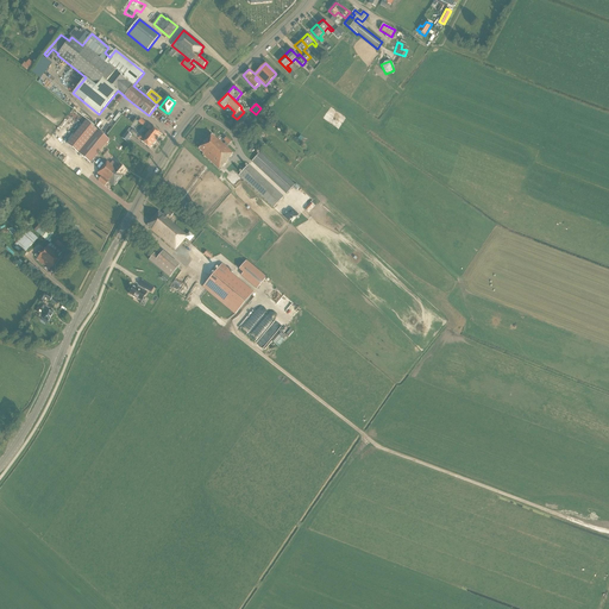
[(330,108),(327,112),(340,124),(344,120),(330,108)]
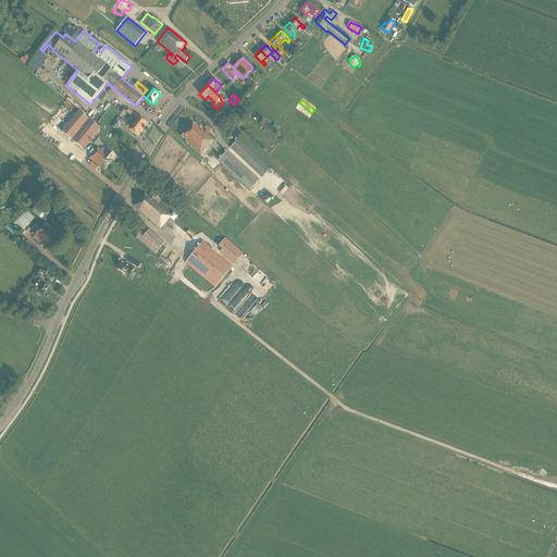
[(143,128),(144,127),(144,126),(147,123),(139,118),(130,110),(127,112),(134,118),(137,120),(135,123),(143,128)]
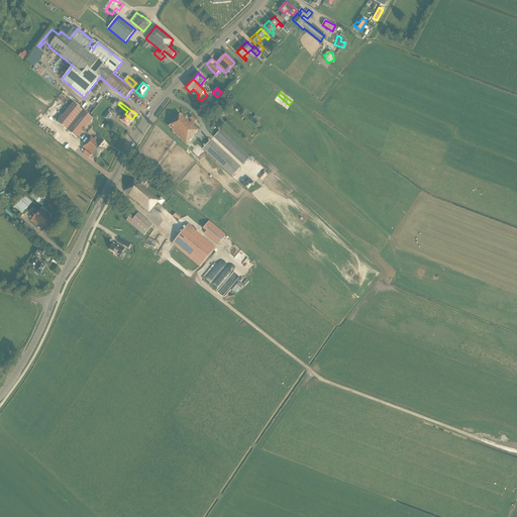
[(67,130),(77,138),(93,119),(83,111),(73,103),(57,122),(67,130)]
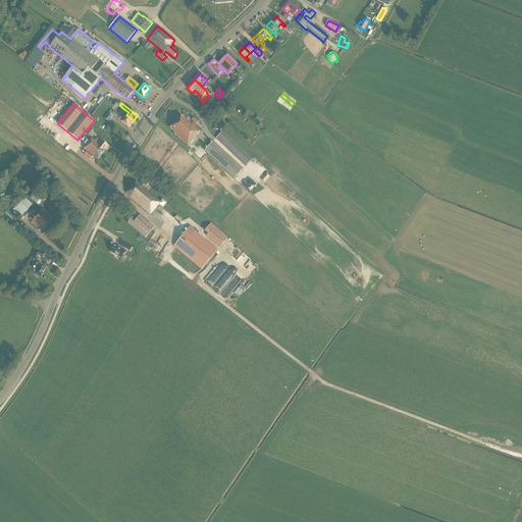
[(131,123),(132,123),(134,120),(126,115),(123,119),(120,116),(114,111),(112,114),(118,119),(121,121),(128,126),(131,123)]
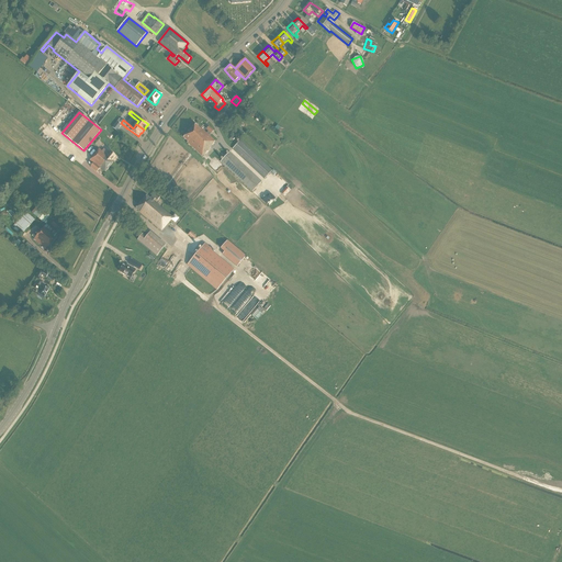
[(113,127),(117,132),(122,125),(117,122),(113,127)]
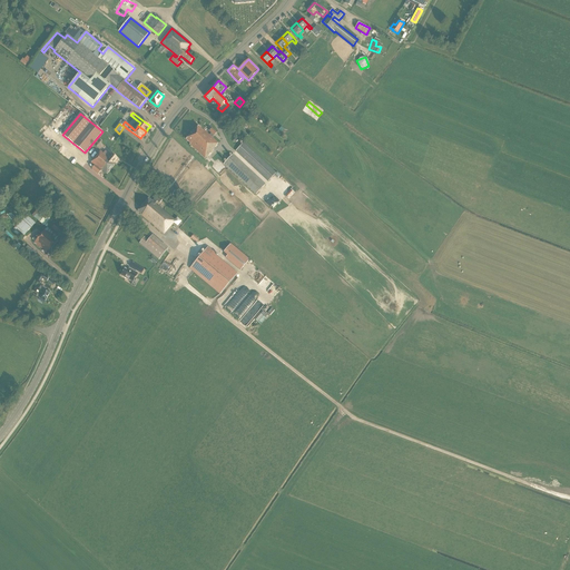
[(212,129),(209,131),(212,133),(209,135),(205,131),(204,131),(198,126),(186,139),(190,144),(189,145),(205,159),(215,148),(215,147),(218,144),(212,138),(214,136),(216,133),(212,129)]
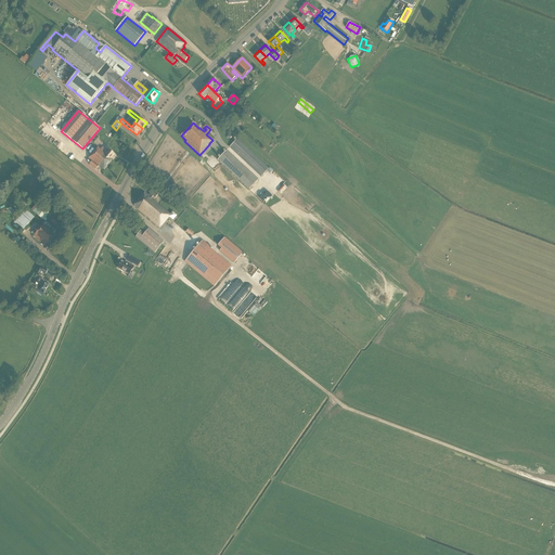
[(237,139),(230,147),(261,177),(269,169),(237,139)]
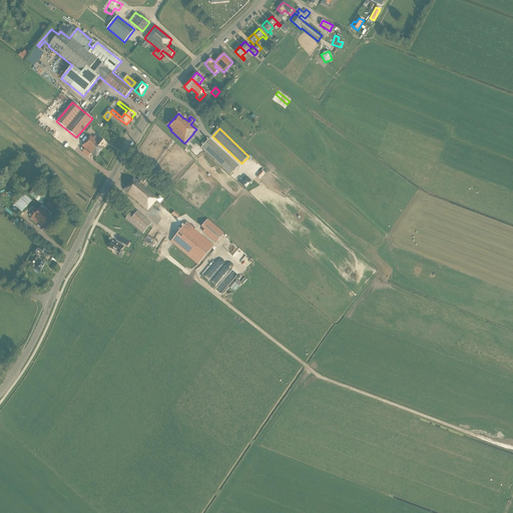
[(100,138),(99,140),(95,136),(93,138),(90,135),(84,143),(82,146),(85,149),(83,152),(89,156),(91,154),(92,154),(96,157),(103,147),(106,143),(100,138)]
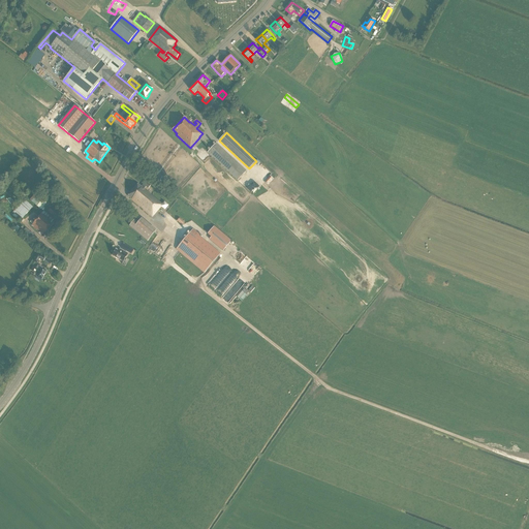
[(216,144),(208,152),(238,181),(246,172),(216,144)]
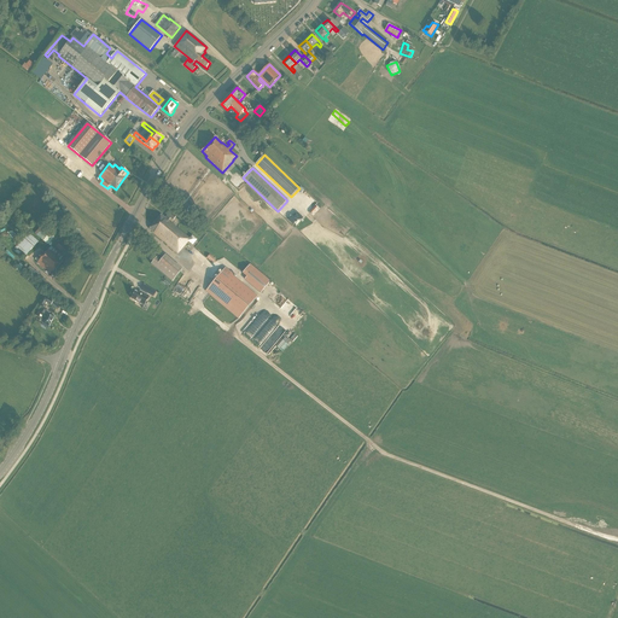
[(314,215),(321,208),(319,204),(312,213),(314,215)]
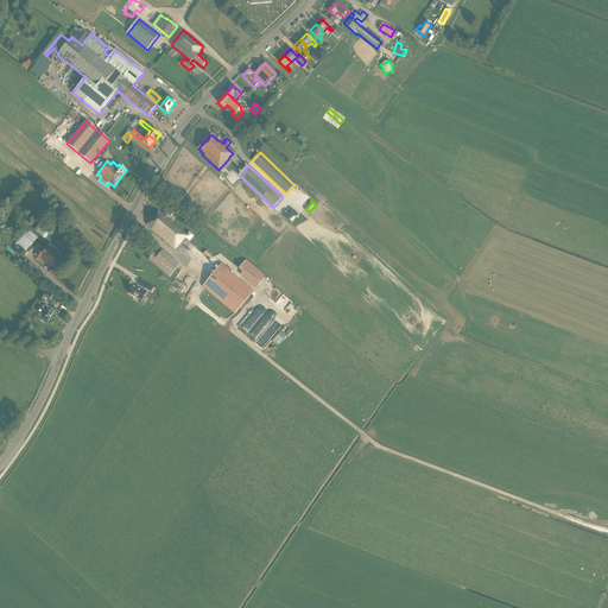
[(165,216),(168,214),(171,216),(173,214),(166,208),(164,211),(165,213),(163,215),(159,211),(147,226),(175,249),(185,238),(190,241),(194,236),(189,233),(187,235),(165,216)]
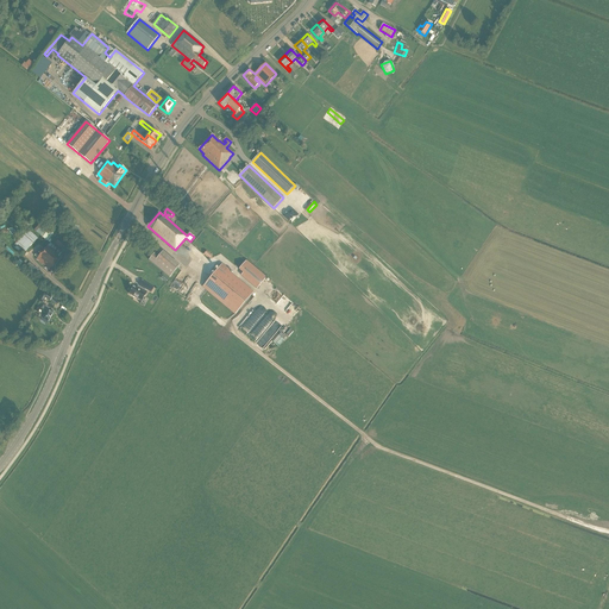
[(18,224),(25,231),(32,224),(25,217),(18,224)]
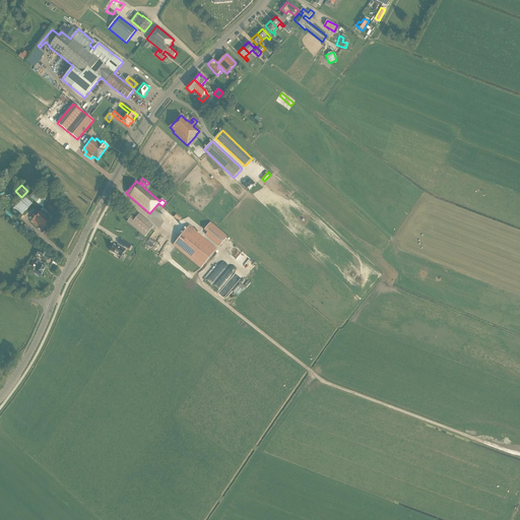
[(28,196),(33,200),(40,206),(41,205),(45,206),(48,202),(45,199),(44,200),(38,195),(35,198),(30,194),(28,196)]
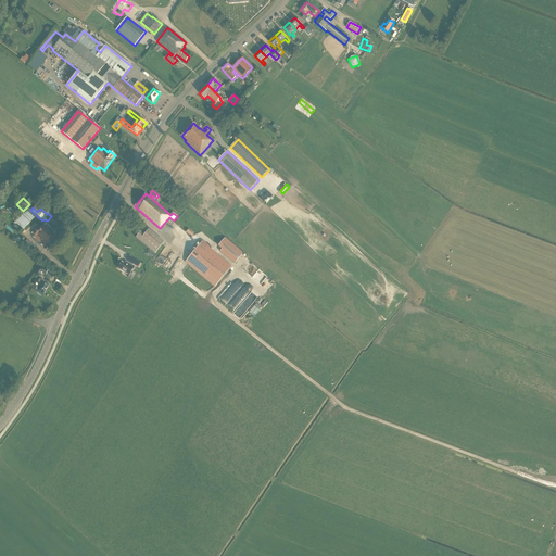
[(15,220),(16,220),(13,224),(15,225),(14,226),(21,234),(35,218),(25,210),(15,220)]
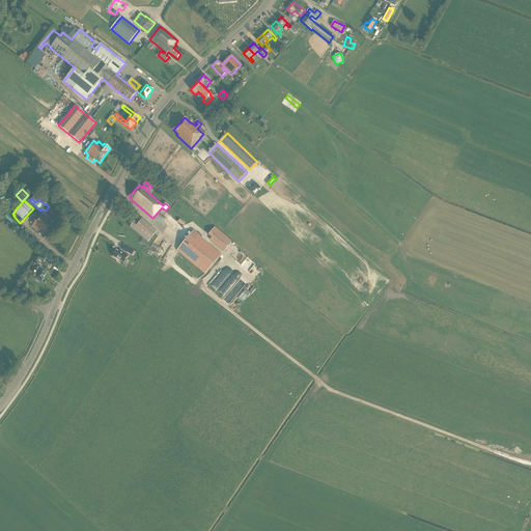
[(61,217),(52,208),(48,213),(57,221),(61,217)]
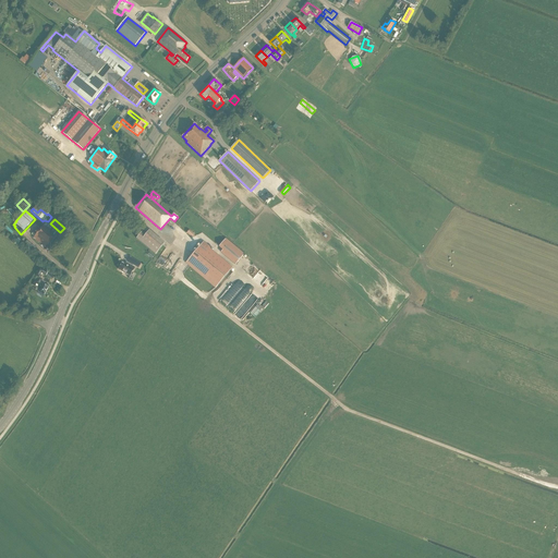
[(50,231),(53,228),(47,222),(44,226),(40,230),(38,228),(32,234),(35,237),(34,238),(50,252),(63,237),(55,230),(53,231),(55,232),(53,233),(50,231)]
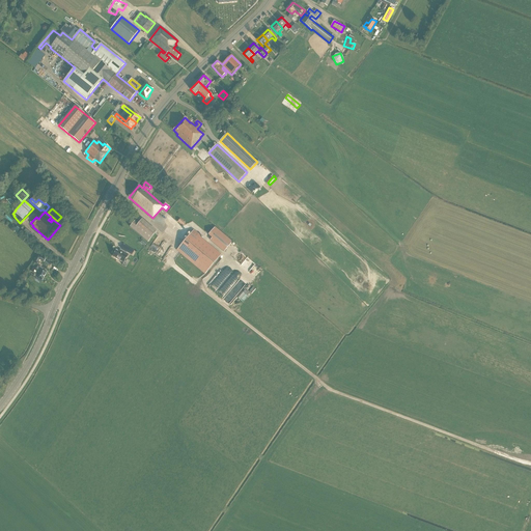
[(139,223),(135,221),(130,227),(148,243),(157,232),(142,219),(139,223)]
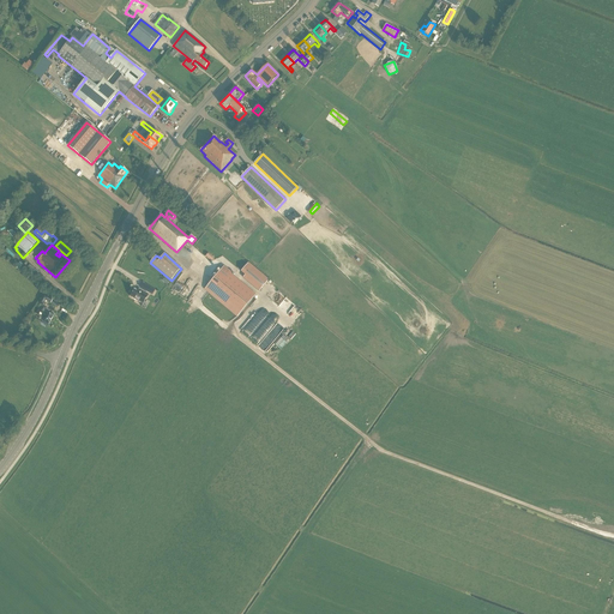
[(269,281),(248,264),(241,271),(246,275),(244,278),(259,292),(269,281)]
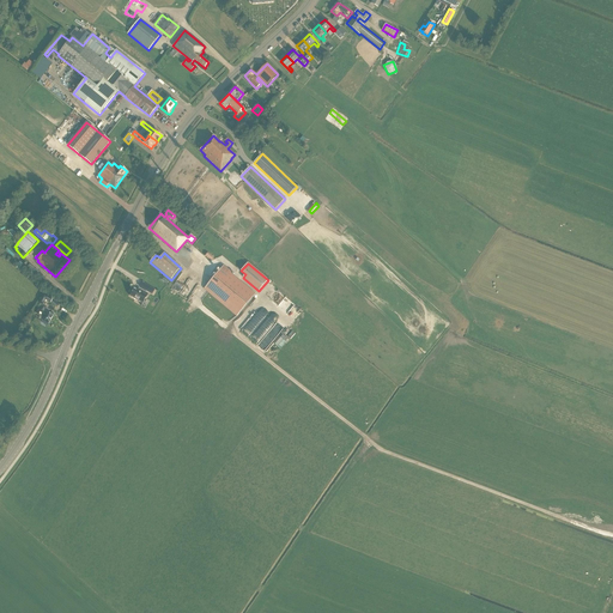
[(34,279),(35,278),(38,281),(43,275),(36,269),(30,265),(28,268),(32,274),(31,277),(34,279)]
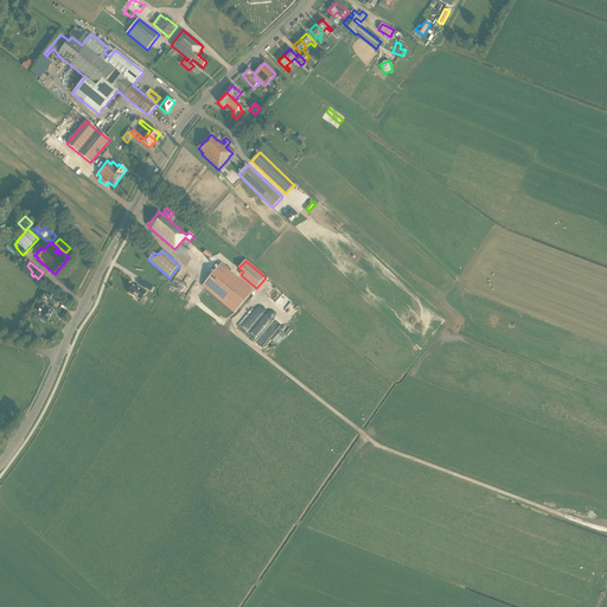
[(230,270),(222,263),(203,286),(235,313),(254,292),(229,272),(230,270)]
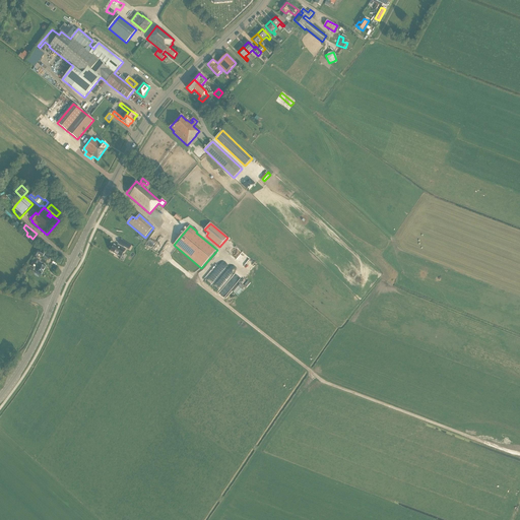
[(111,251),(121,257),(126,250),(118,245),(117,247),(114,246),(111,251)]
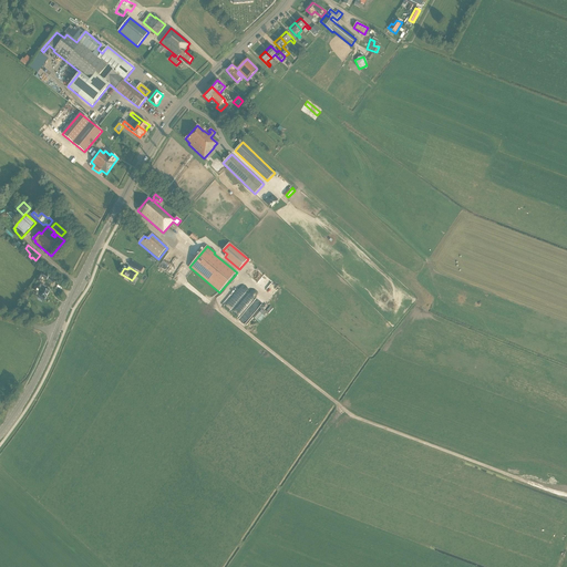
[(257,281),(261,275),(254,269),(249,276),(257,281)]
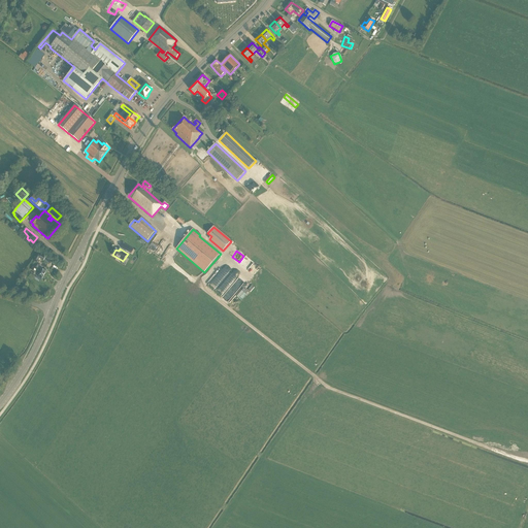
[(43,261),(45,258),(38,253),(33,261),(36,263),(39,258),(43,261)]
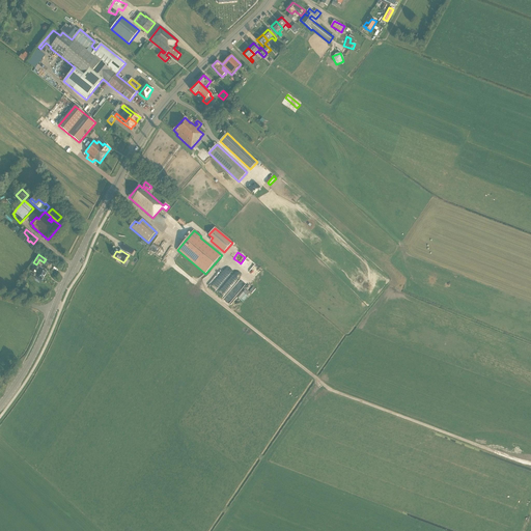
[(42,268),(38,267),(36,270),(32,268),(30,271),(36,274),(37,275),(36,277),(43,281),(47,273),(42,269),(42,268)]
